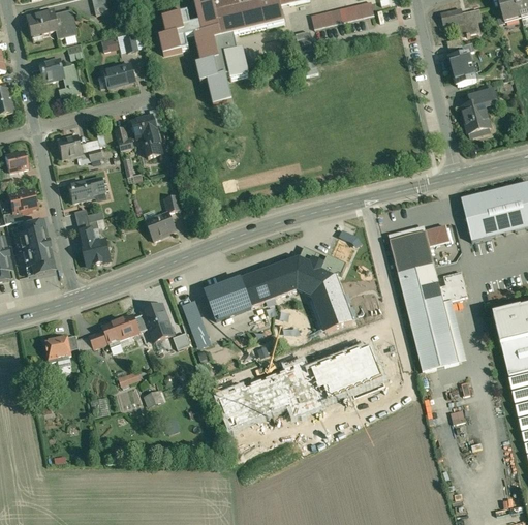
[(92,0),(95,13),(107,10),(105,0),(92,0)]
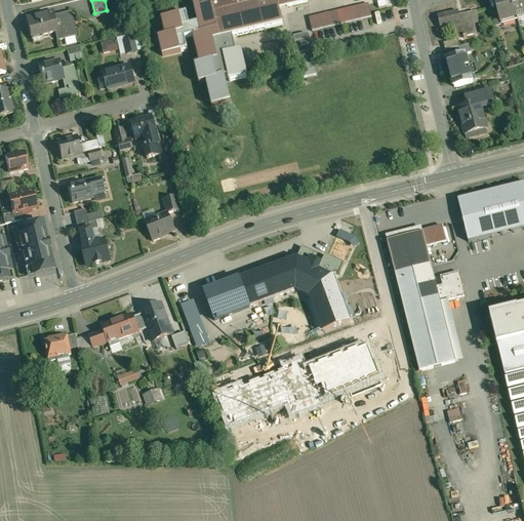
[(192,0),(197,19),(188,23),(185,10),(161,15),(164,33),(157,34),(162,52),(186,46),(184,35),(192,33),(199,61),(194,62),(198,80),(205,78),(211,103),(229,98),(224,74),(227,73),(228,78),(246,74),(240,47),(235,48),(231,34),(282,22),(278,5),(298,0),(192,0)]
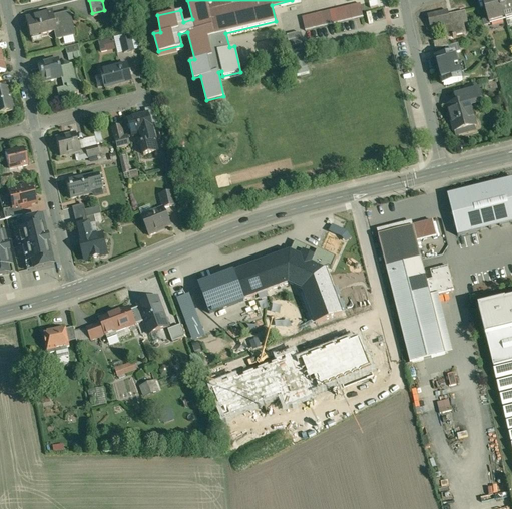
[(359,0),(342,4),(346,18),(363,14),(359,0)]
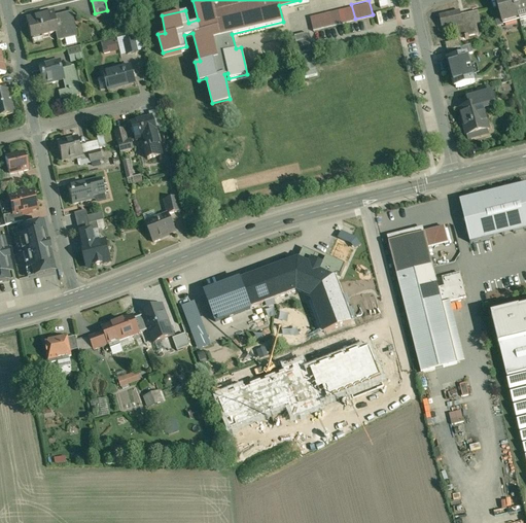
[(495,0),(498,8),(501,19),(518,13),(514,0),(495,0)]
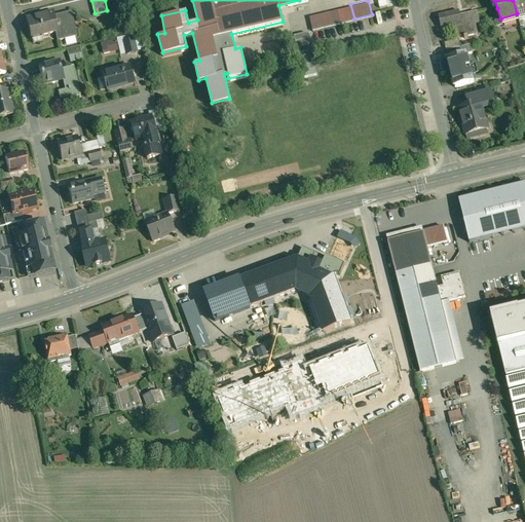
[(513,0),(517,13),(524,11),(524,0),(513,0)]
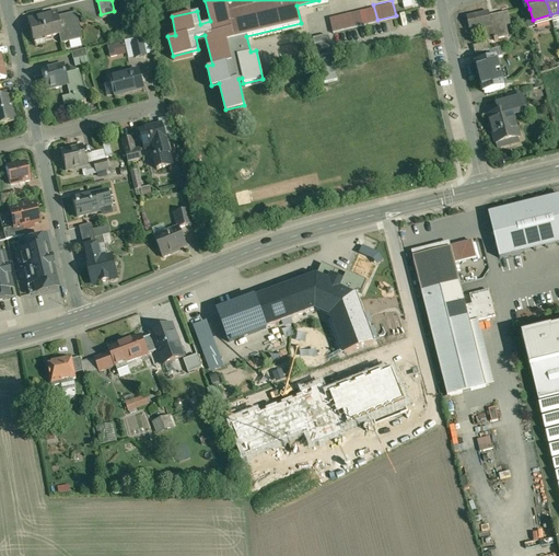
[(373,4),(328,15),(332,30),(377,20),(373,4)]
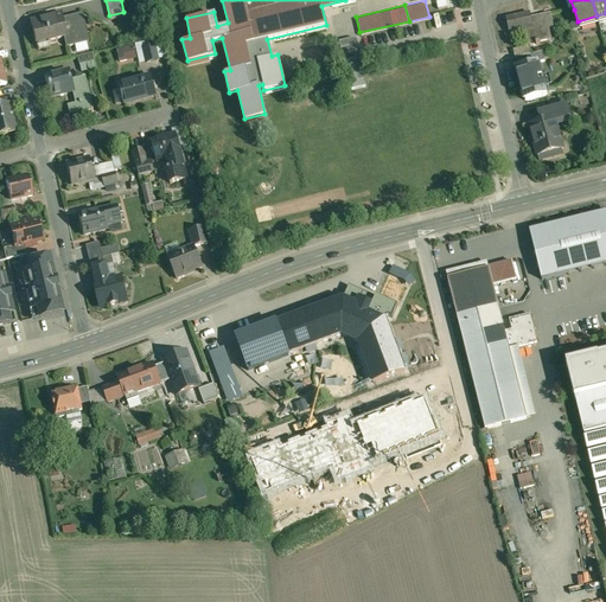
[(505,14),(508,29),(531,24),(535,40),(538,40),(538,38),(550,36),(548,24),(553,23),(549,10),(530,14),(529,8),(505,14)]
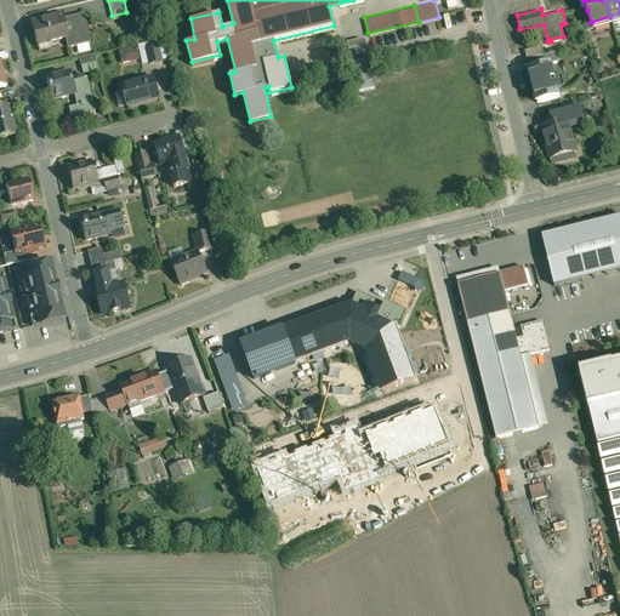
[(63,10),(29,18),(34,41),(64,34),(67,44),(90,39),(83,10),(64,15),(63,10)]
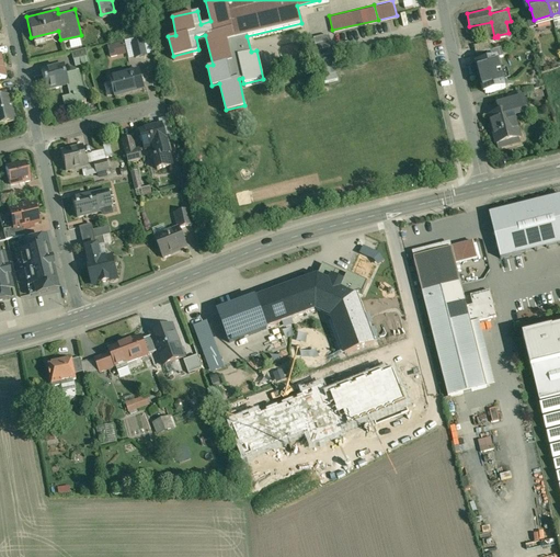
[(530,9),(524,10),(528,25),(535,23),(534,20),(530,9)]
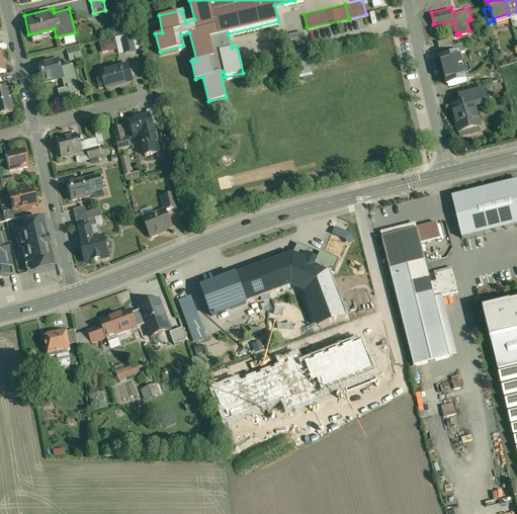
[(113,34),(99,38),(102,50),(116,46),(113,34)]
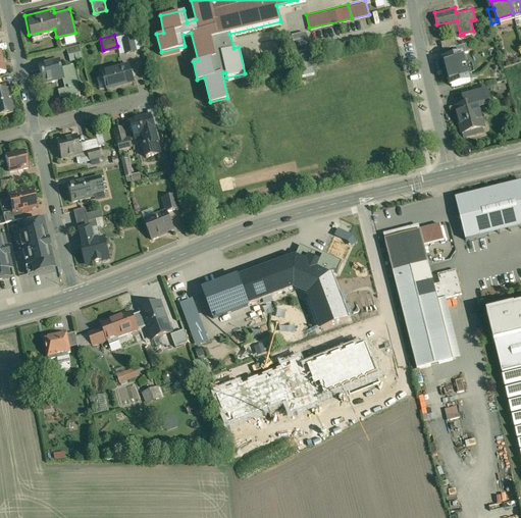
[(132,36),(121,39),(124,51),(135,48),(132,36)]
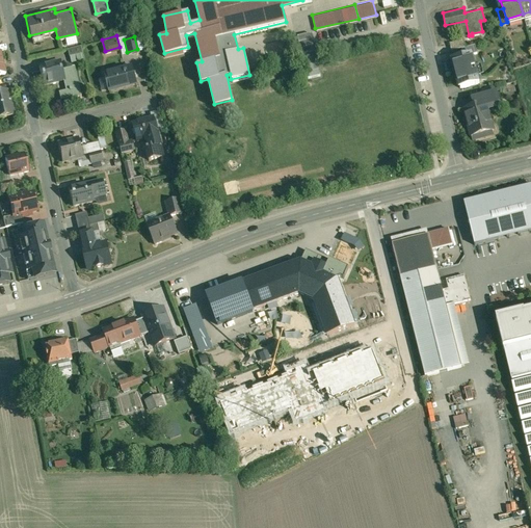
[(462,36),(449,41),(450,48),(460,45),(465,45),(462,36)]
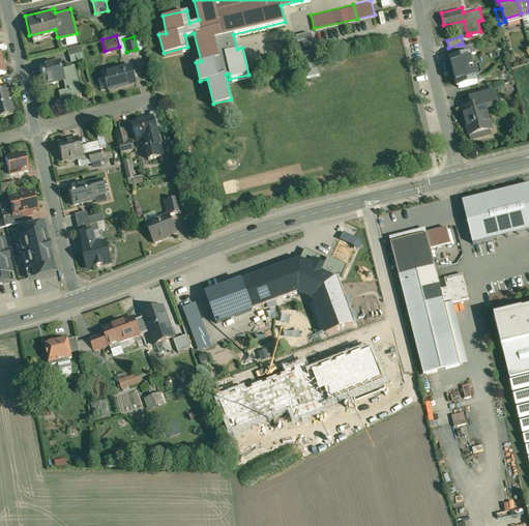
[(463,45),(459,45),(461,53),(469,51),(474,50),(472,41),(463,45)]
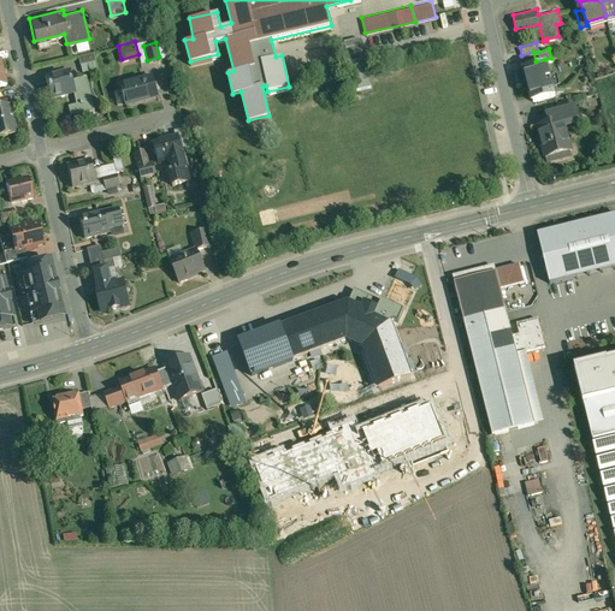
[(93,49),(77,53),(80,61),(95,58),(93,49)]
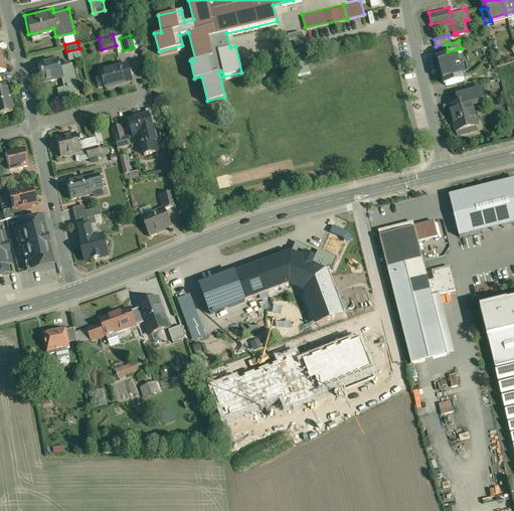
[(448,51),(437,54),(441,71),(443,71),(445,81),(463,76),(456,49),(448,51)]
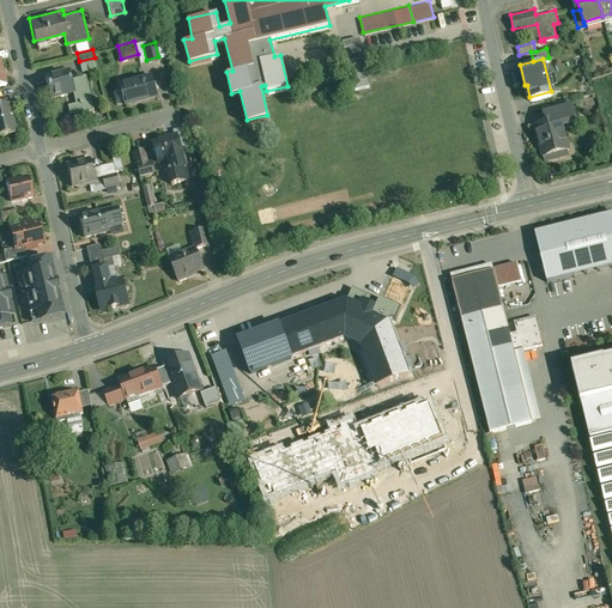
[(68,67),(44,73),(47,86),(48,85),(49,93),(73,87),(78,109),(78,110),(92,107),(85,74),(71,77),(68,67)]
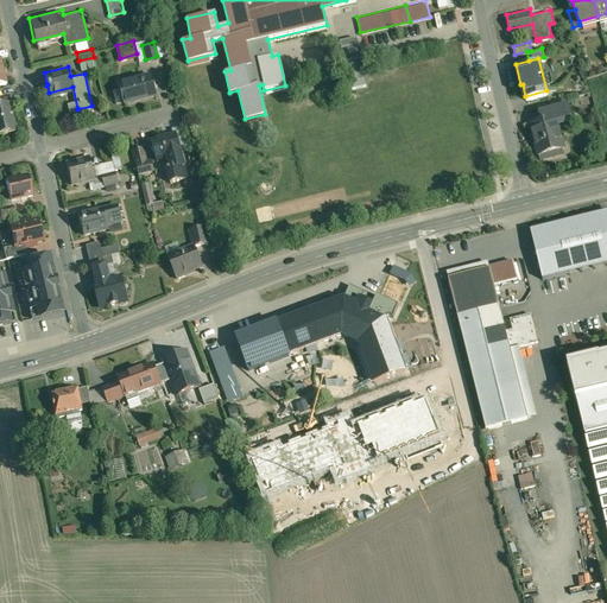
[(147,73),(120,81),(119,80),(118,80),(124,101),(125,101),(125,100),(153,91),(153,93),(156,93),(149,71),(147,73)]
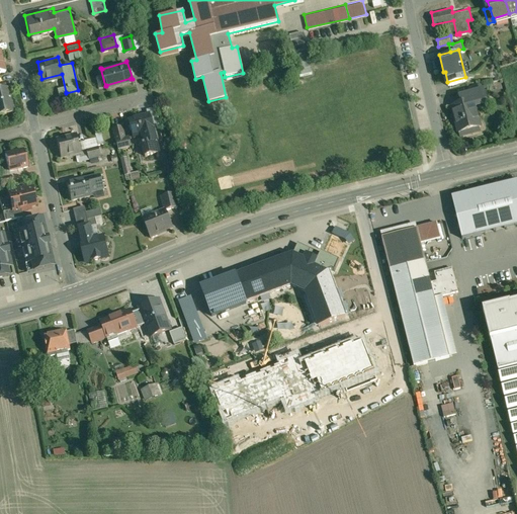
[(481,81),(467,85),(470,97),(471,97),(472,101),(485,98),(481,81)]
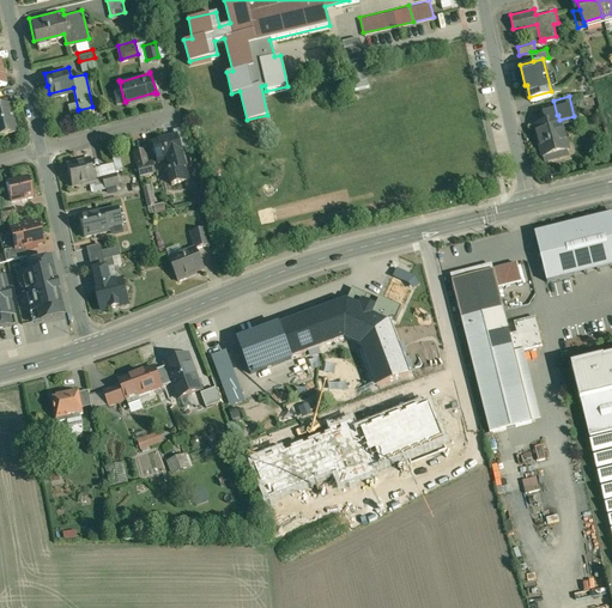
[(0,132),(14,129),(8,101),(0,102),(0,132)]
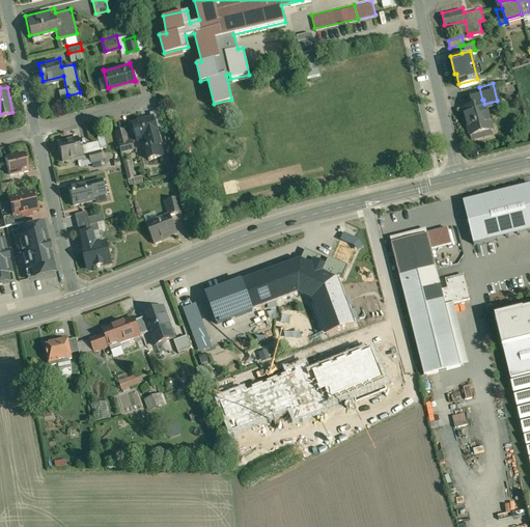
[(482,100),(462,106),(469,133),(491,127),(484,104),(483,100),(482,100)]
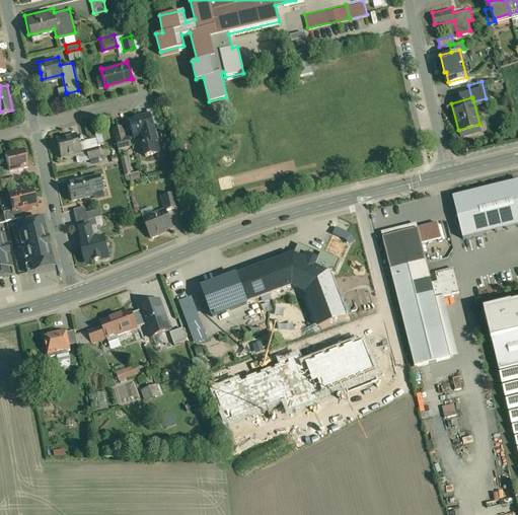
[(149,112),(129,117),(133,135),(142,132),(144,141),(141,142),(144,153),(158,149),(155,139),(156,139),(149,112)]
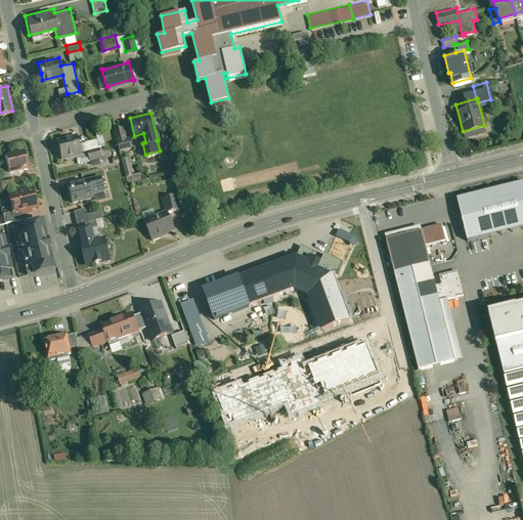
[(125,137),(122,125),(115,127),(119,148),(132,145),(129,136),(125,137)]
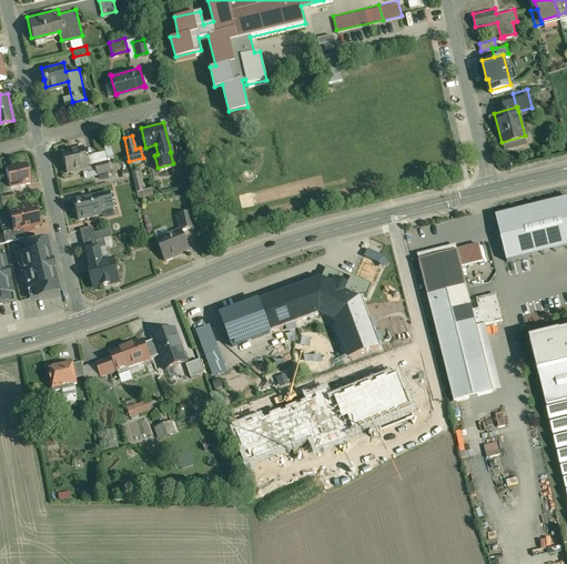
[(83,144),(61,150),(66,169),(88,164),(83,144)]
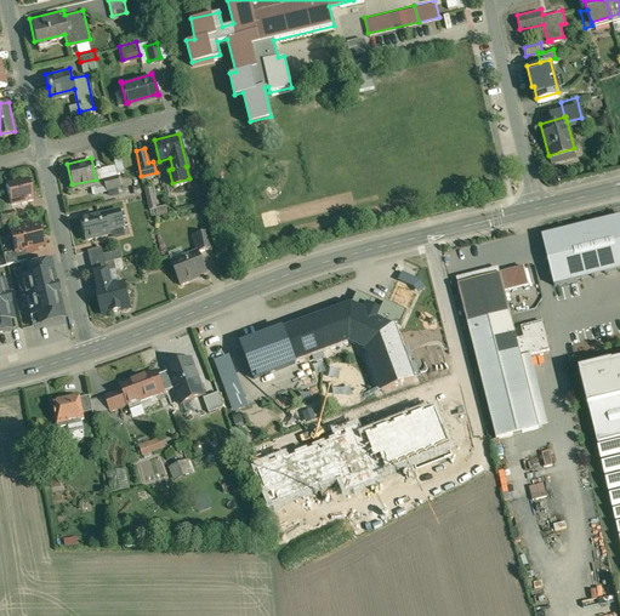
[(117,174),(103,177),(106,187),(119,183),(117,174)]
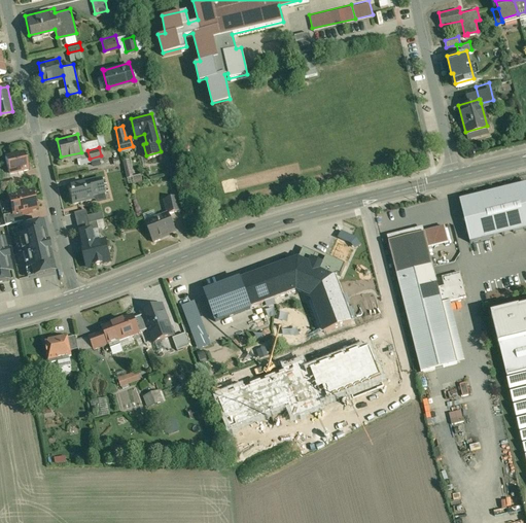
[(23,149),(4,153),(8,171),(27,167),(23,149)]
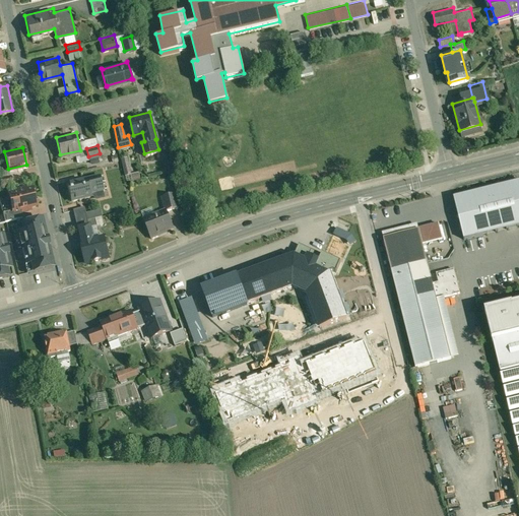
[(127,154),(120,156),(124,173),(130,171),(127,154)]
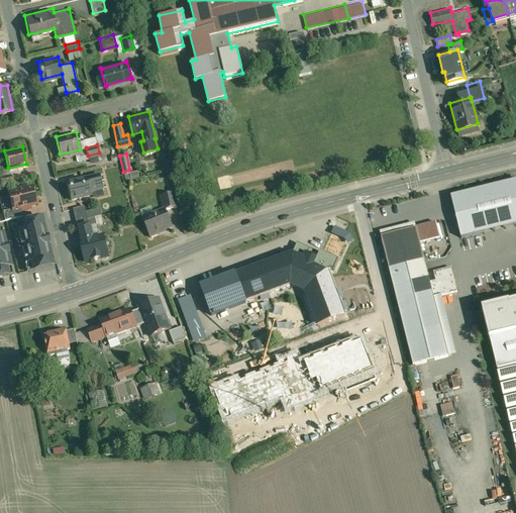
[(79,175),(65,179),(70,196),(71,196),(71,197),(79,195),(79,194),(90,191),(90,188),(102,185),(99,172),(79,177),(79,175)]
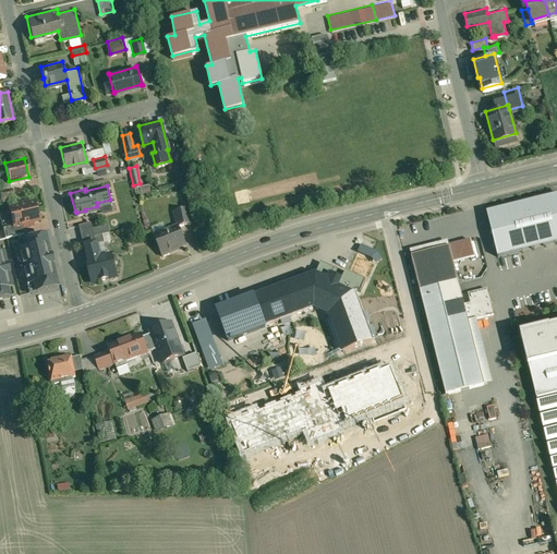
[(11,187),(0,189),(0,194),(1,197),(13,194),(11,187)]
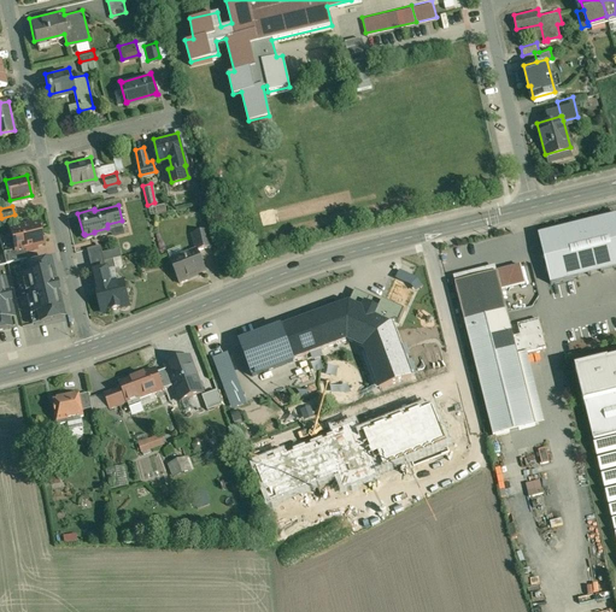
[(615,212),(615,211),(537,230),(549,281),(615,264),(615,212)]
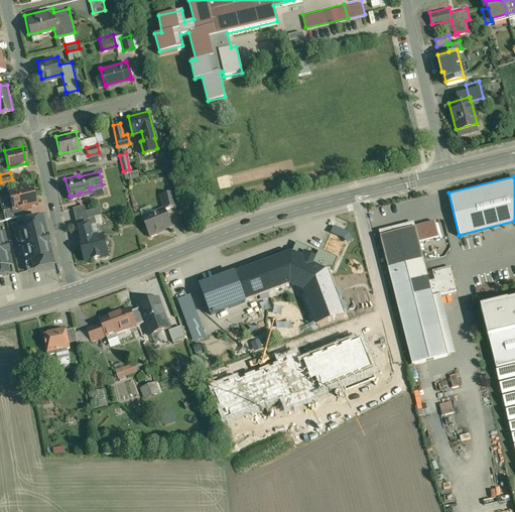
[(24,183),(15,185),(16,187),(7,189),(11,206),(11,207),(19,205),(20,207),(28,205),(28,202),(35,201),(33,194),(32,194),(32,190),(33,190),(31,183),(24,185),(24,183)]
